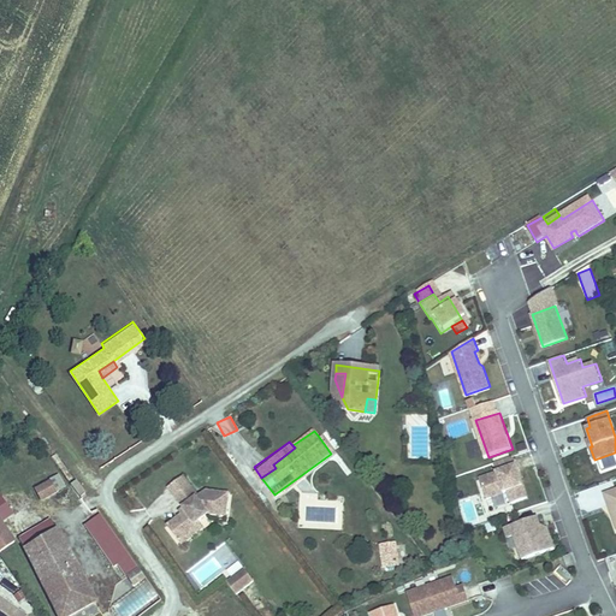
[(599,469),(615,465),(615,454),(597,460),(599,469)]
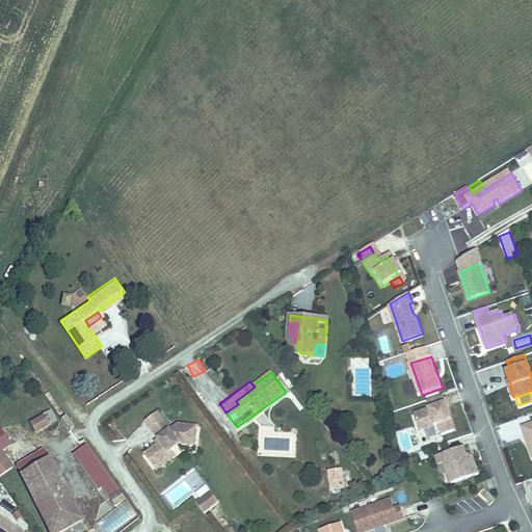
[(455,430),(443,395),(426,400),(429,408),(414,414),(420,431),(439,425),(442,435),(455,430)]
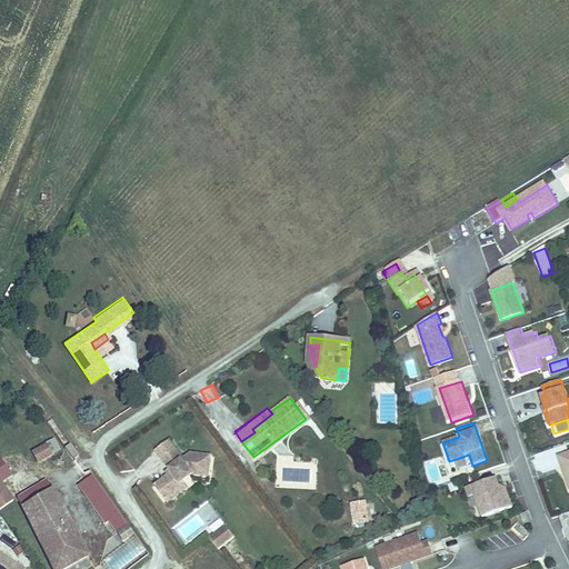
[(171,466),(153,479),(167,497),(180,487),(178,485),(185,480),(195,472),(211,475),(215,452),(192,450),(186,456),(171,437),(157,448),(171,466)]
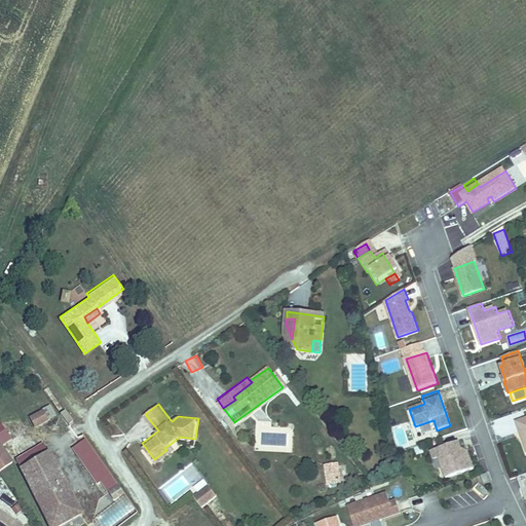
[(44,407),(29,416),(33,423),(49,414),(44,407)]
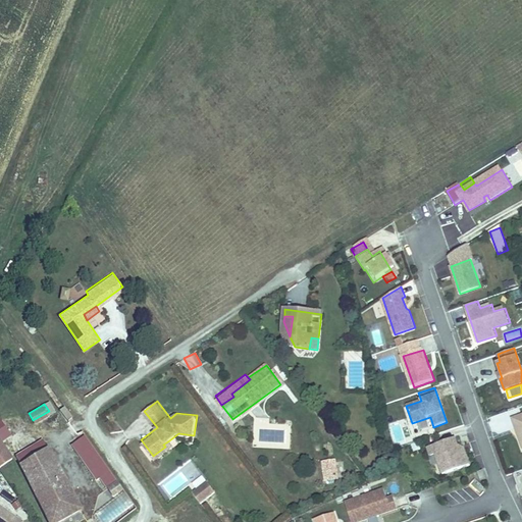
[(67,414),(58,404),(54,408),(62,418),(67,414)]
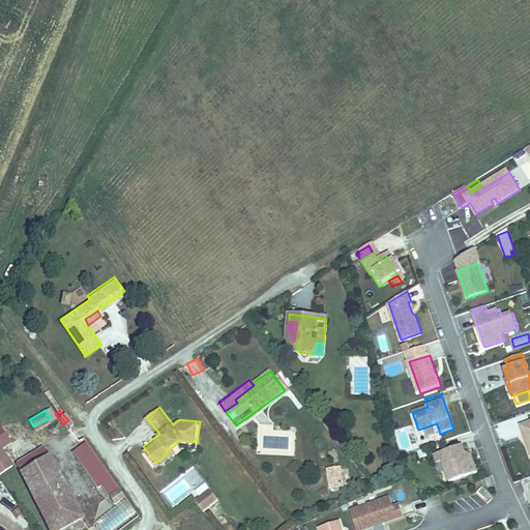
[(500,424),(504,439),(523,434),(520,423),(514,424),(513,420),(500,424)]
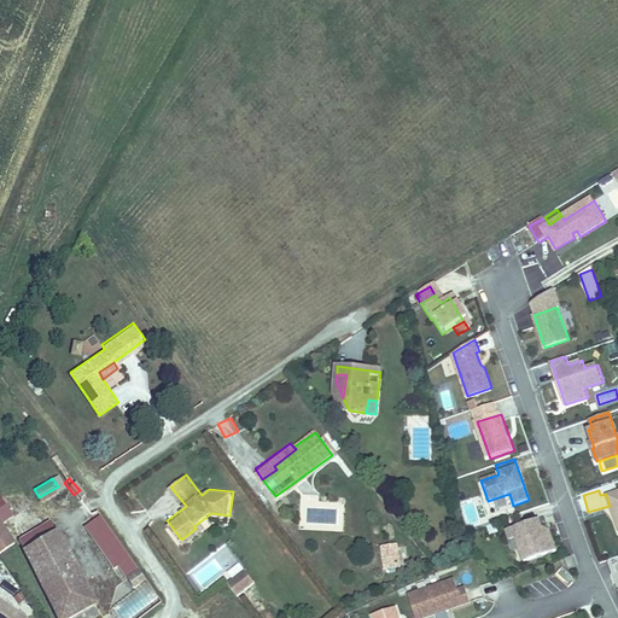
[(557,551),(549,531),(543,532),(538,519),(506,530),(509,541),(516,538),(524,563),(557,551)]
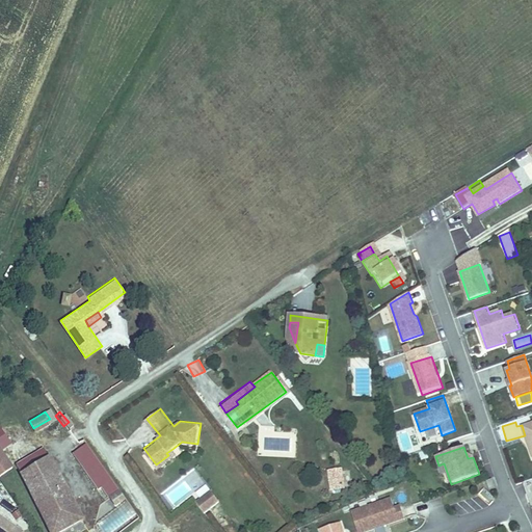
[(23,476),(54,458),(49,449),(18,467),(23,476)]
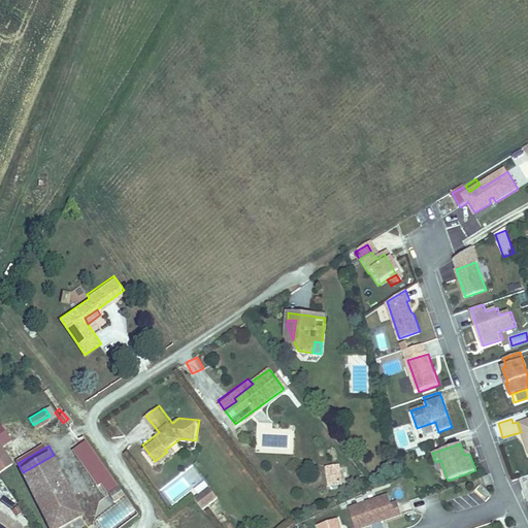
[(176,451),(171,446),(165,450),(167,452),(155,461),(158,465),(176,451)]
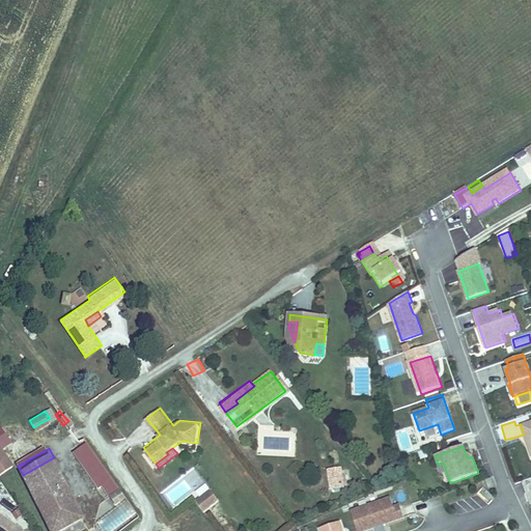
[(0,475),(11,467),(0,451),(0,475)]
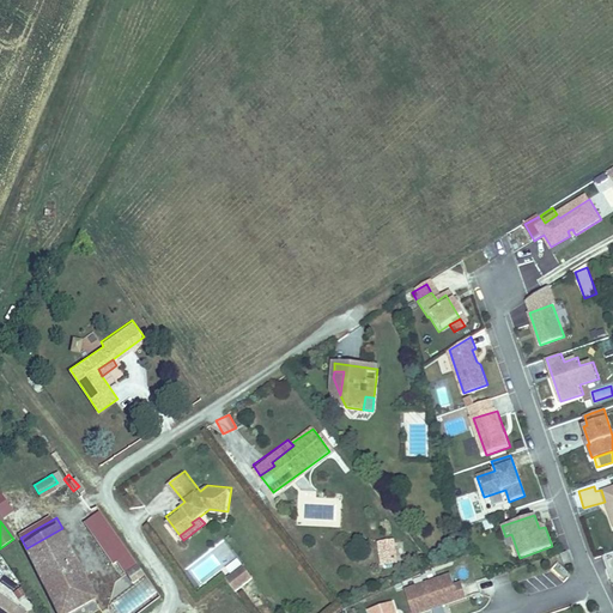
[(71,612),(102,595),(62,528),(26,548),(64,612),(71,612)]
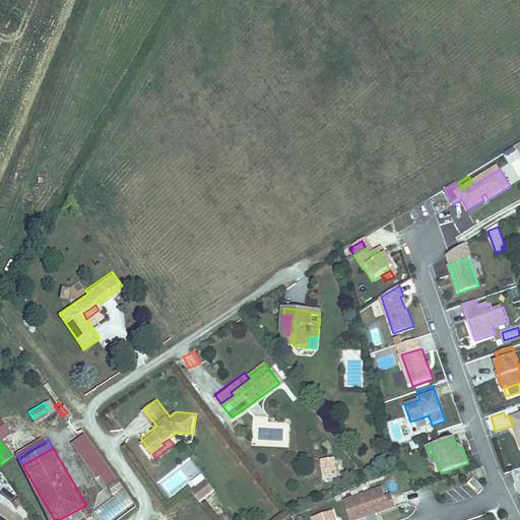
[(335,475),(334,460),(322,461),(324,477),(335,475)]
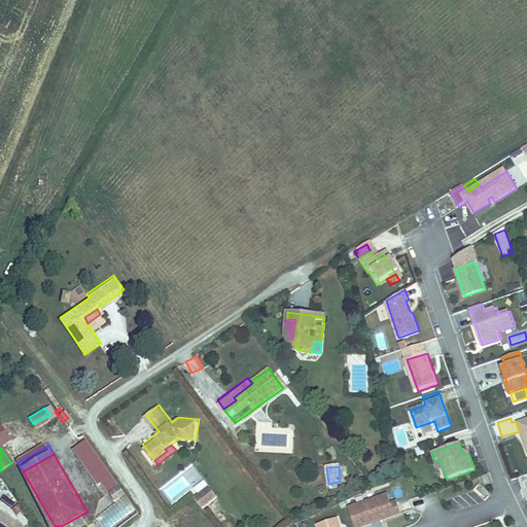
[(175,476),(164,492),(175,499),(186,483),(175,476)]
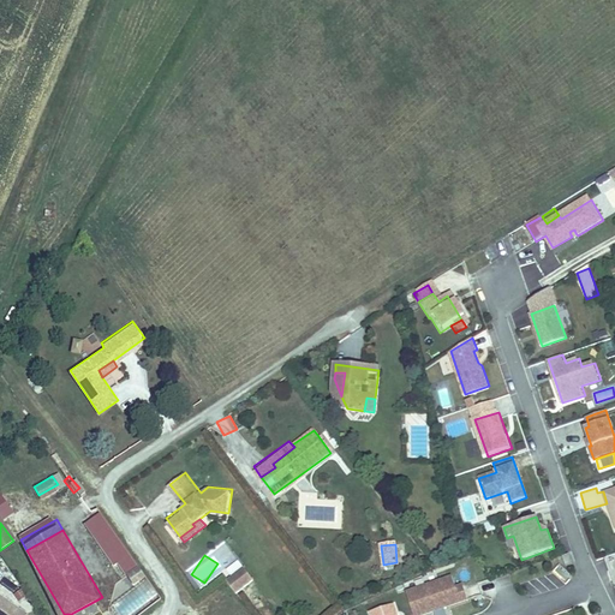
[(144,569),(138,561),(132,566),(139,573),(144,569)]
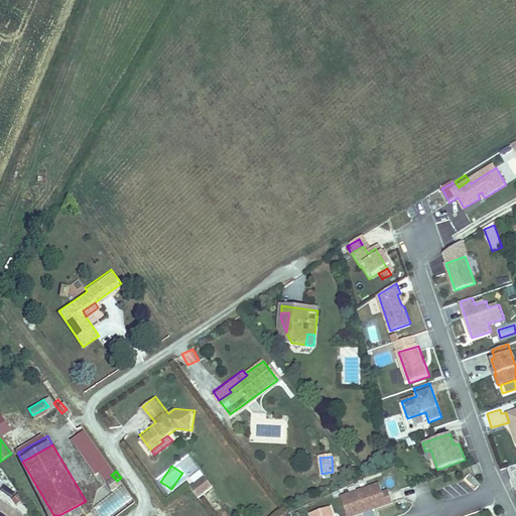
[(486,482),(483,473),(478,475),(481,484),(486,482)]
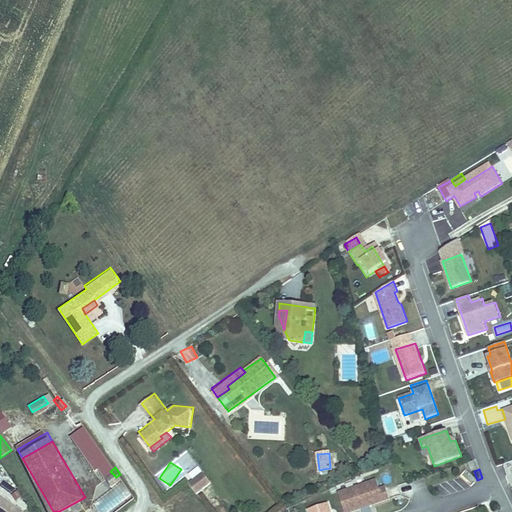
[(116,477),(110,471),(105,475),(111,481),(116,477)]
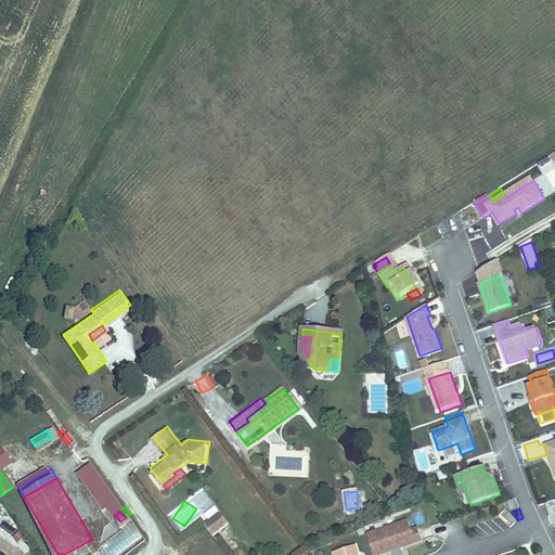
[(229,524),(220,513),(205,525),(214,536),(229,524)]
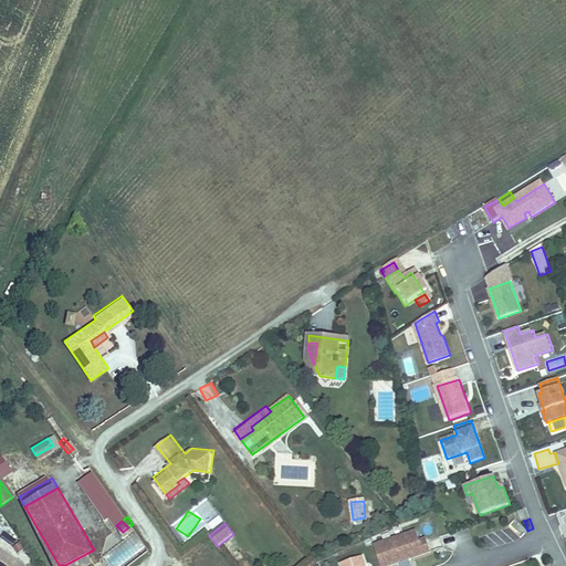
[(379,565),(384,565),(430,551),(426,538),(419,541),(416,531),(373,545),(379,565)]
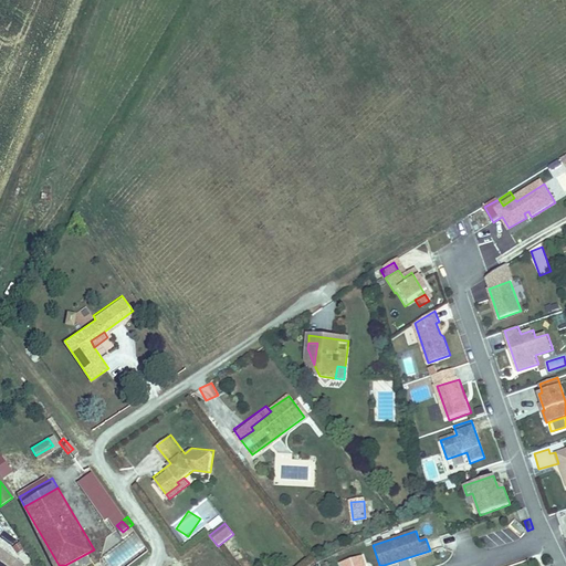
[(24,565),(0,547),(0,565),(24,565)]
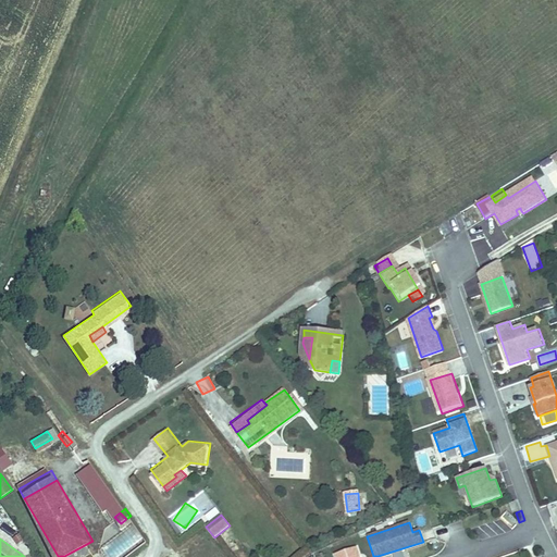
[(358,556),(356,547),(335,554),(335,556),(358,556)]
